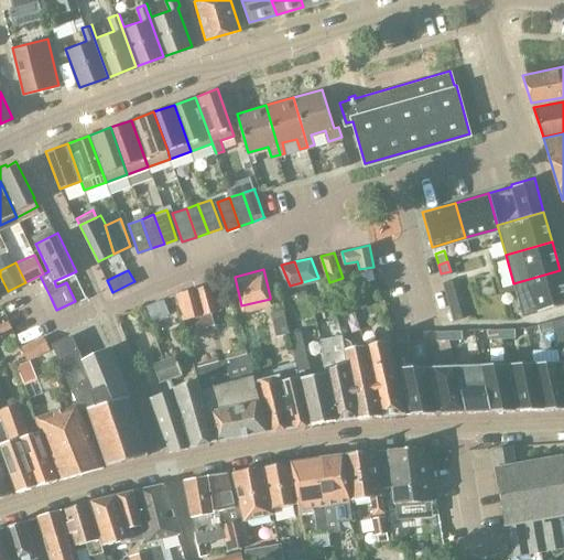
[(563,283),(560,270),(513,283),(522,314),(563,302),(563,283)]
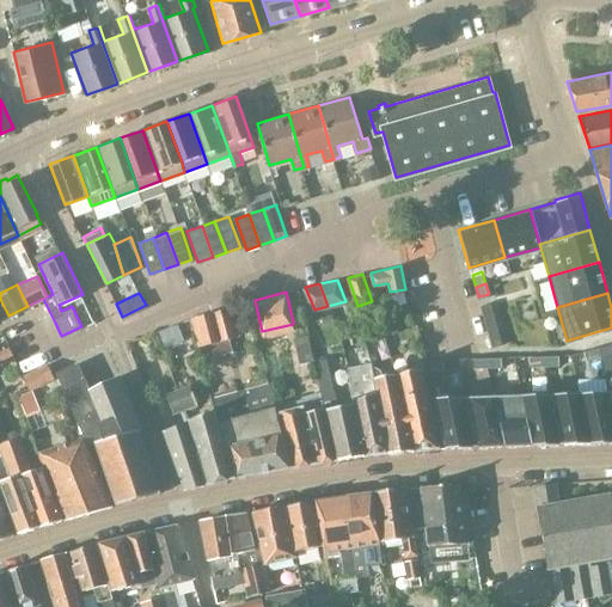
[(490,301),(481,304),(485,318),(494,316),(490,301)]
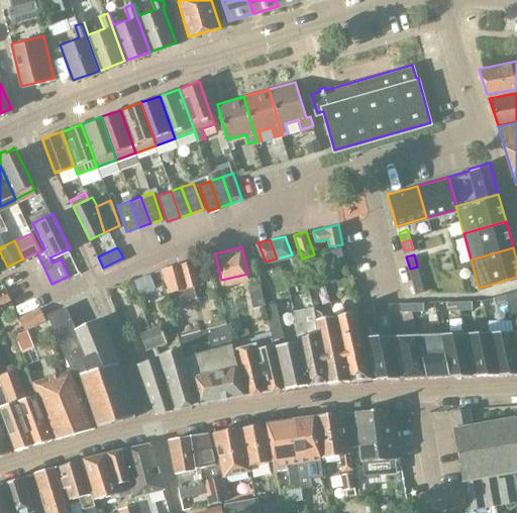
[(167,292),(186,287),(203,282),(196,258),(161,267),(167,292)]
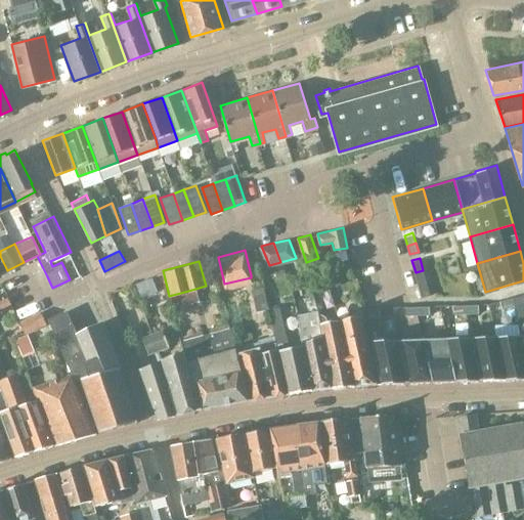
[(423,270),(416,272),(419,284),(427,282),(423,270)]
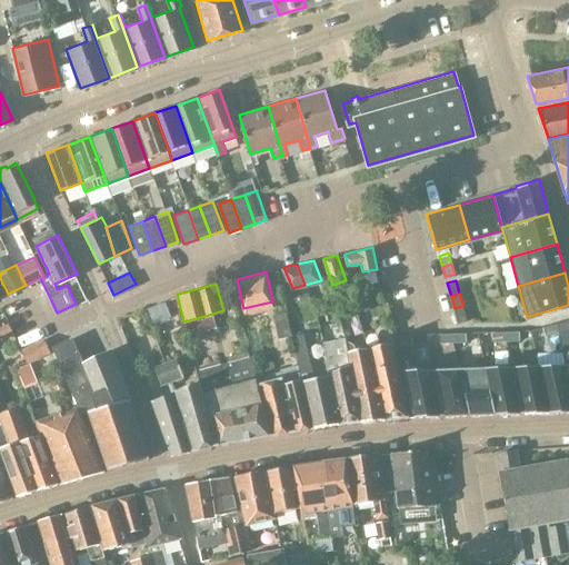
[(463,306),(455,308),(458,321),(467,319),(463,306)]
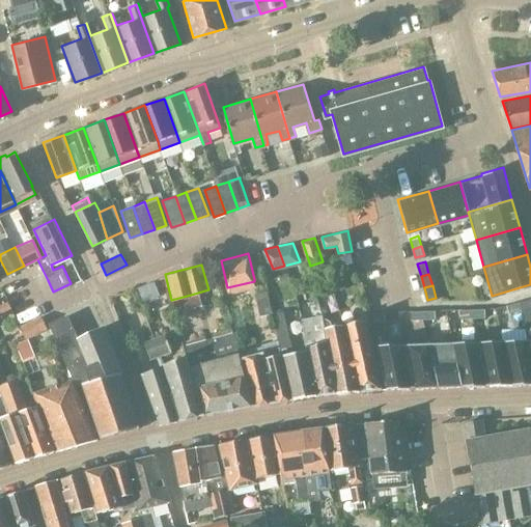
[(22,295),(10,301),(18,313),(29,306),(22,295)]
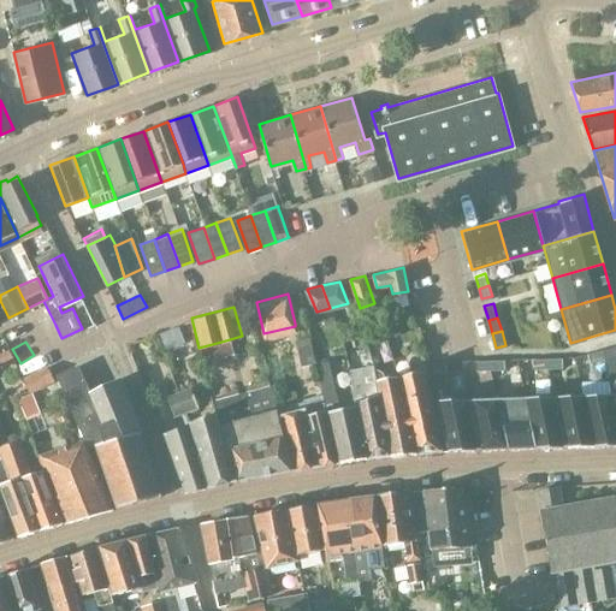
[(615,344),(615,345),(602,349),(605,359),(610,374),(615,373),(615,344)]
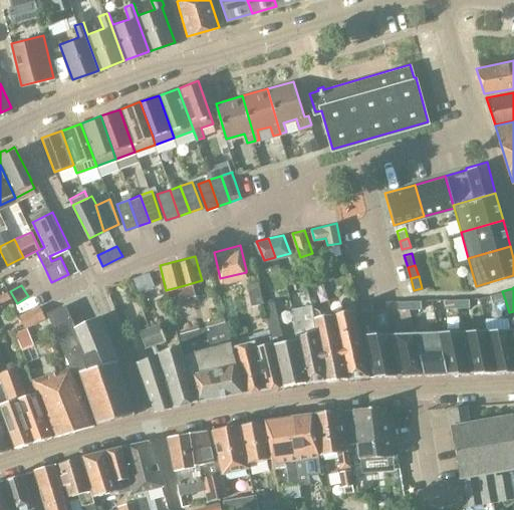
[(0,293),(0,301),(10,297),(7,290),(0,293)]
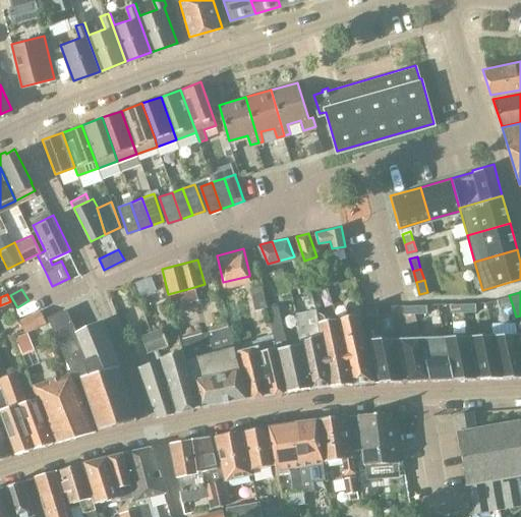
[(509,295),(498,298),(500,306),(512,303),(509,295)]
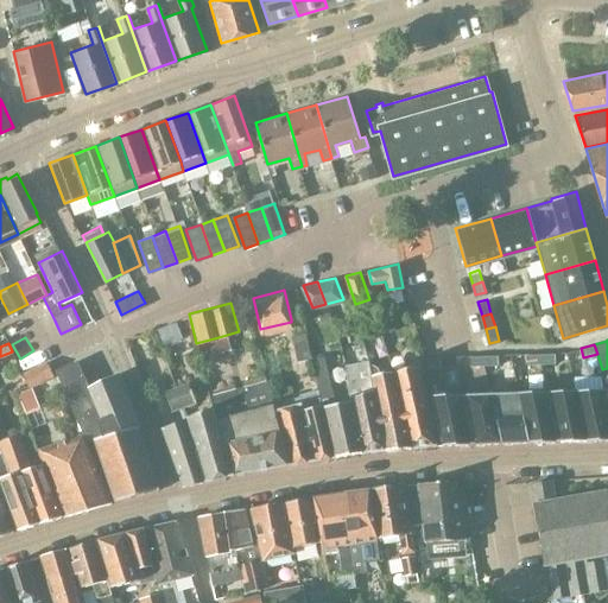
[(540,353),(540,362),(555,361),(555,351),(540,353)]
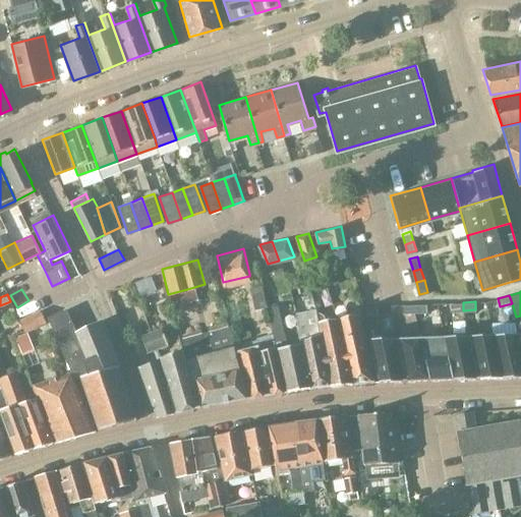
[(451,310),(463,310),(463,302),(451,302),(451,310)]
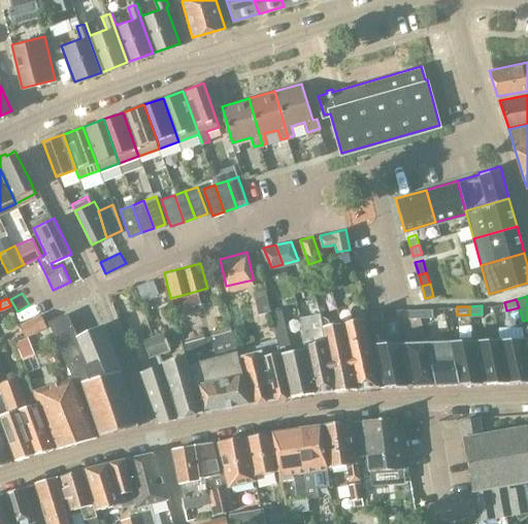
[(420,316),(420,307),(407,308),(407,317),(420,316)]
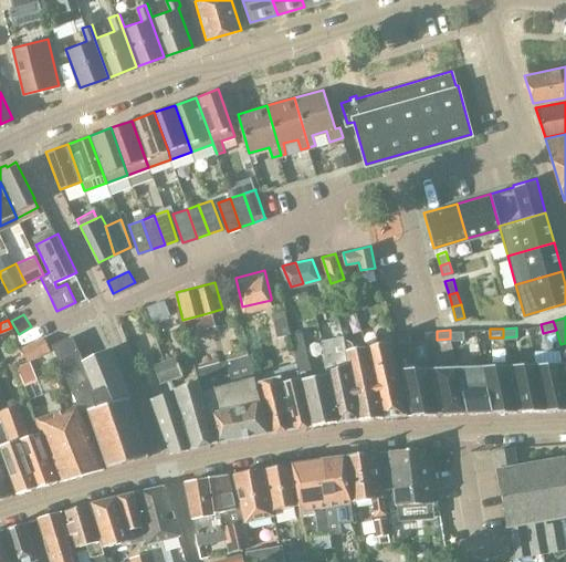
[(450,330),(450,339),(463,339),(463,330),(450,330)]
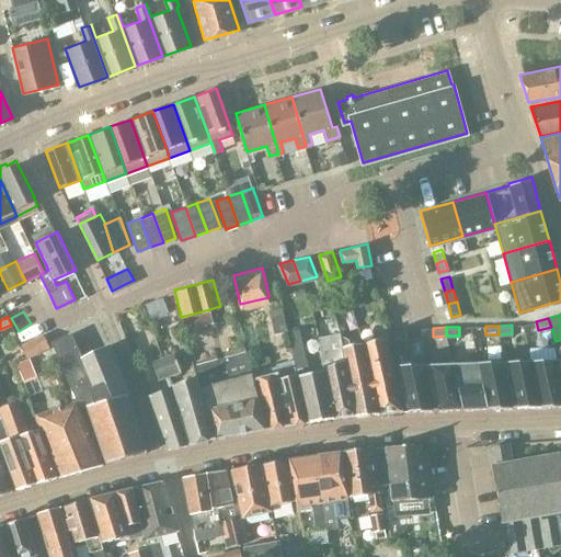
[(287,330),(295,359),(298,373),(299,373),(306,396),(311,421),(335,417),(324,370),(310,372),(298,328),(287,330)]
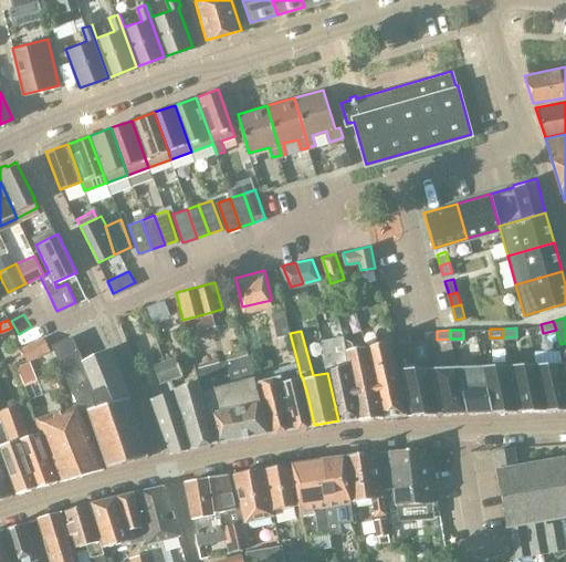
[(410,332),(397,332),(398,341),(411,340),(410,332)]
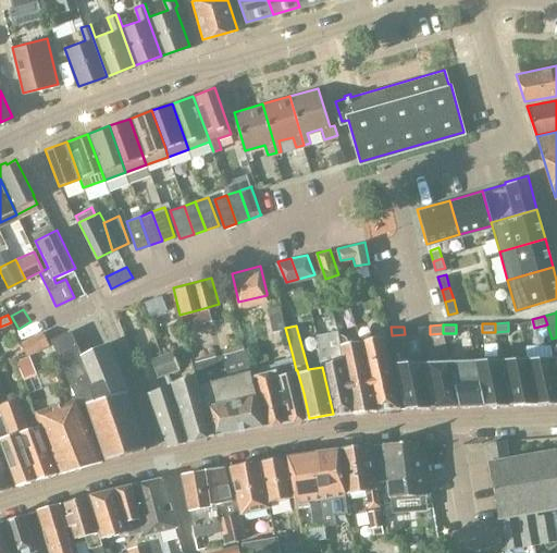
[(346,328),(338,329),(342,342),(339,343),(355,412),(378,409),(360,340),(349,342),(346,328)]
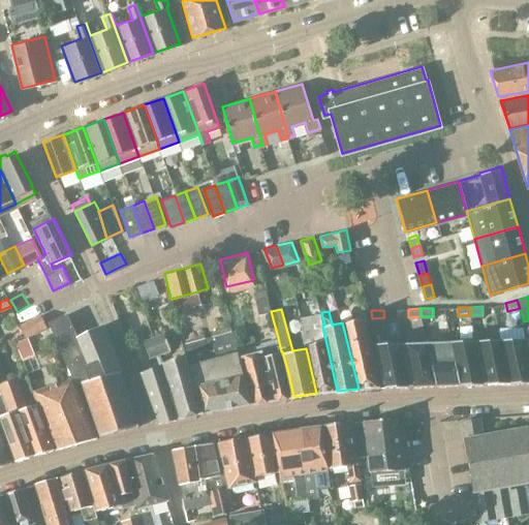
[(49,320),(72,376),(75,383),(83,380),(100,435),(138,424),(121,371),(122,370),(102,323),(78,335),(67,312),(49,320)]
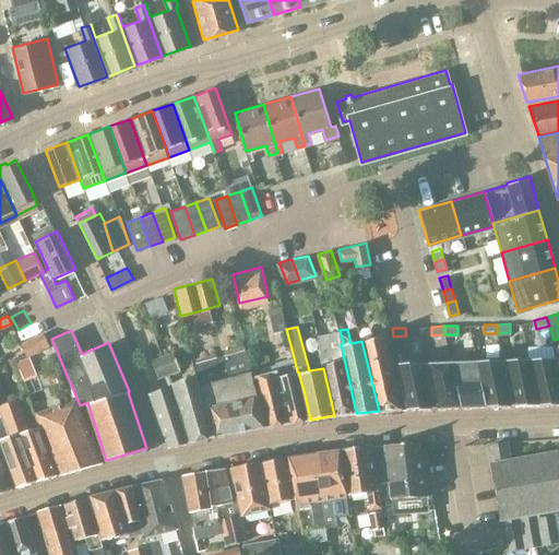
[(318,334),(323,368),(334,415),(356,413),(341,344),(343,343),(340,330),(326,332),(318,334)]
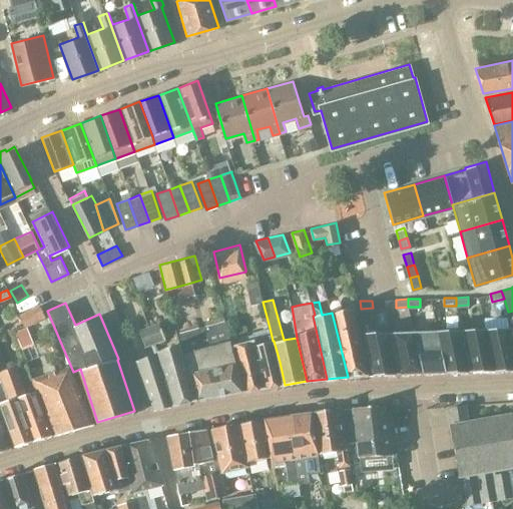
[(18,314),(24,326),(14,330),(21,347),(33,342),(26,326),(45,317),(39,304),(18,314)]
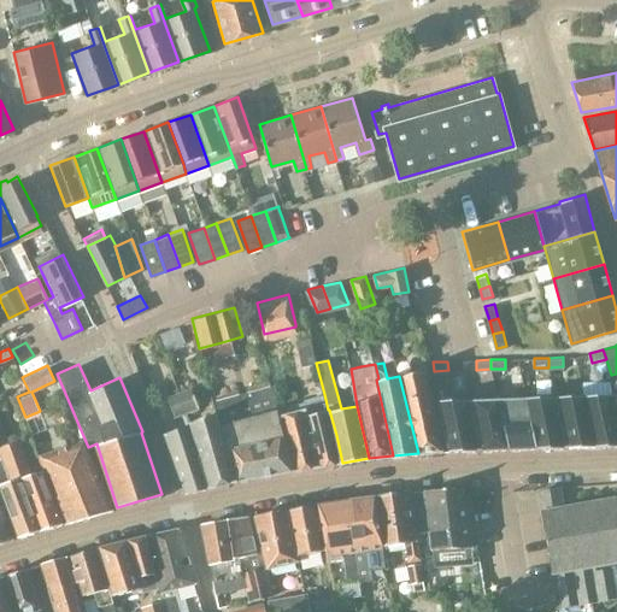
[(425,372),(399,376),(418,453),(444,452),(442,449),(442,448),(433,398),(432,395),(425,372)]
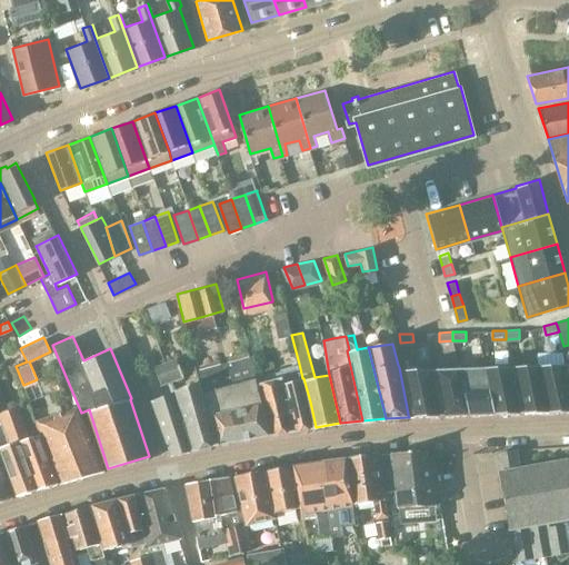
[(270,434),(250,358),(250,355),(240,357),(239,354),(226,357),(227,362),(199,368),(206,390),(221,443),(270,434)]
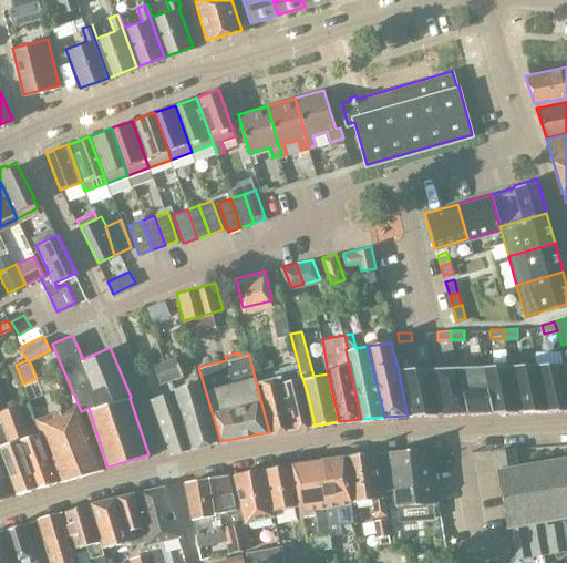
[(175,356),(164,360),(171,378),(182,374),(175,356)]
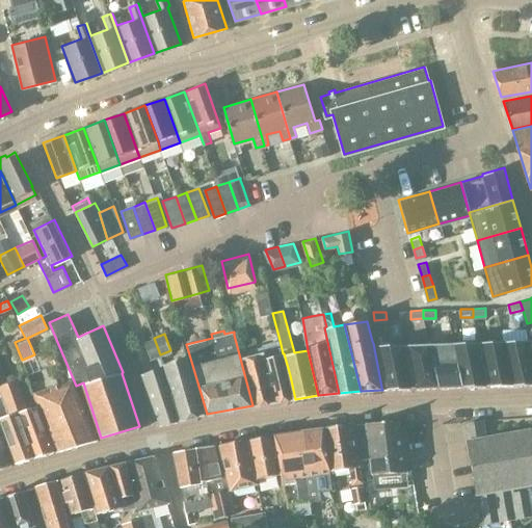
[(150,358),(160,354),(154,338),(143,342),(150,358)]
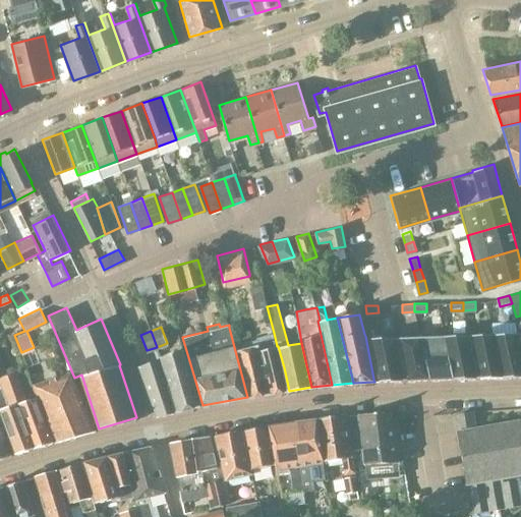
[(520,332),(497,334),(506,377),(520,376),(520,332)]
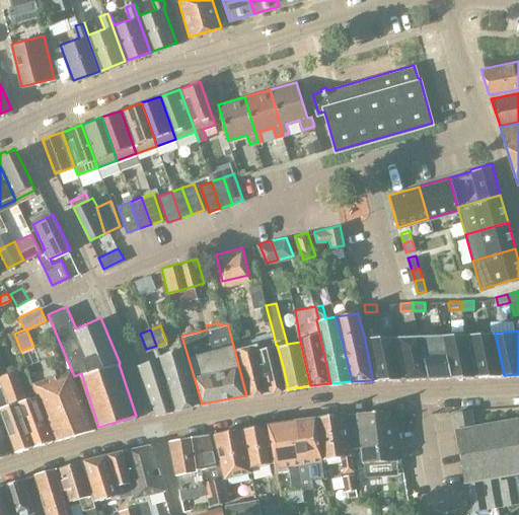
[(255,336),(255,338),(254,339),(247,341),(248,347),(236,350),(247,395),(268,392),(288,389),(283,366),(277,345),(276,345),(273,332),(255,336)]
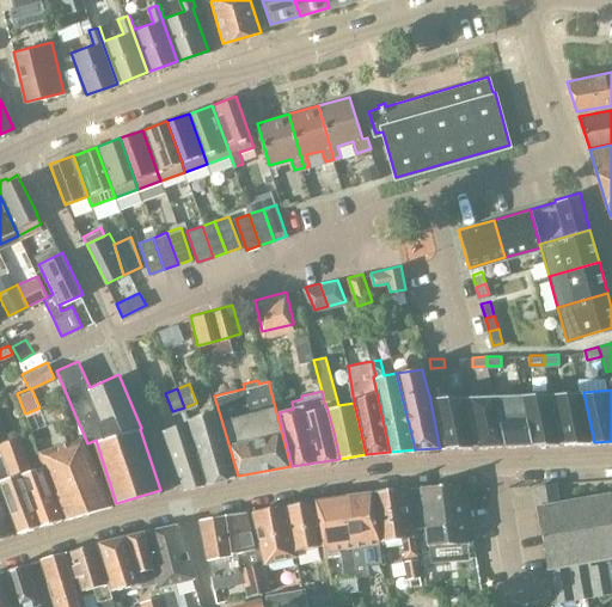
[(554,392),(525,393),(536,443),(565,442),(554,392)]
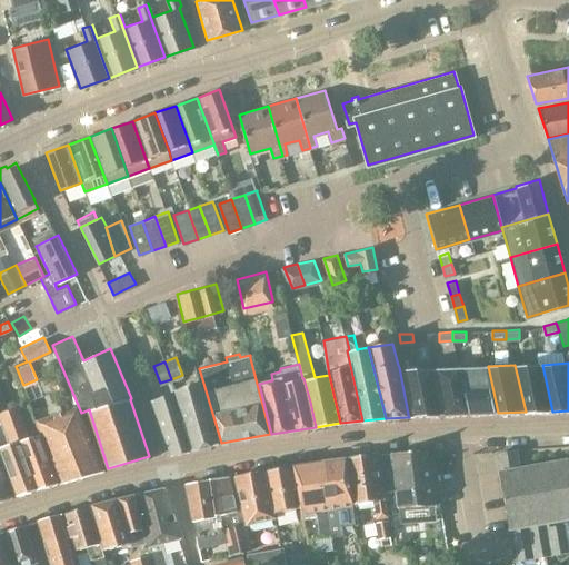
[(542,365),(515,365),(526,412),(552,412),(542,365)]
